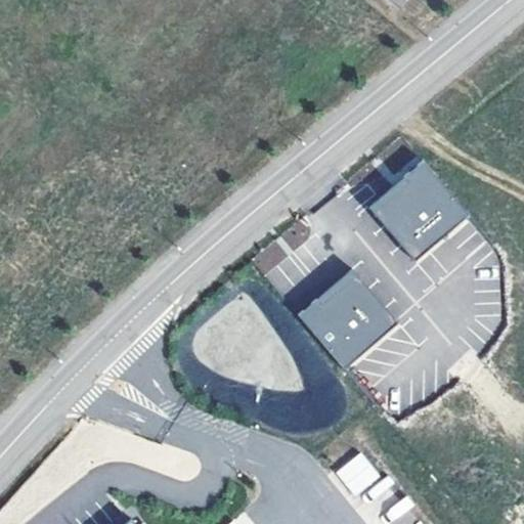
[(471,216),(424,162),(405,178),(409,183),(374,213),(417,262),(471,216)]
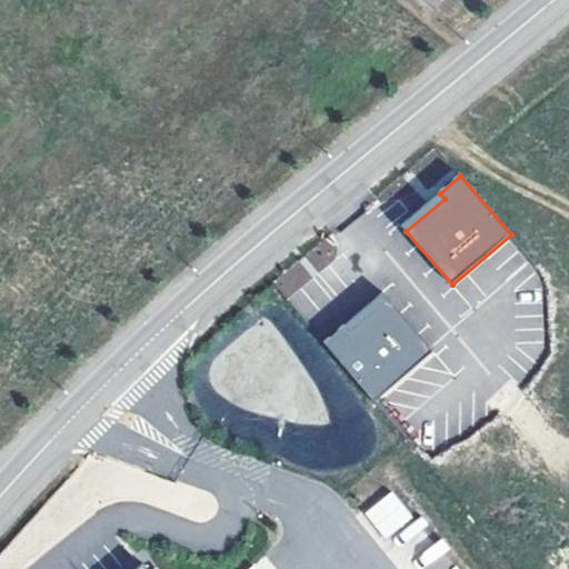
[(445,199),(440,193),(401,226),(406,231),(445,199)]
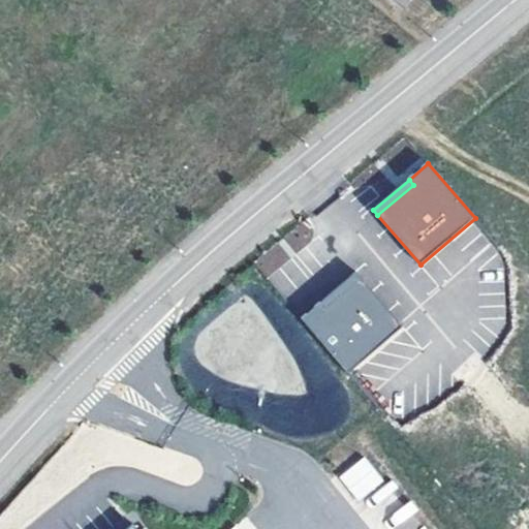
[(327,309),(362,279),(358,274),(322,304),(327,309)]
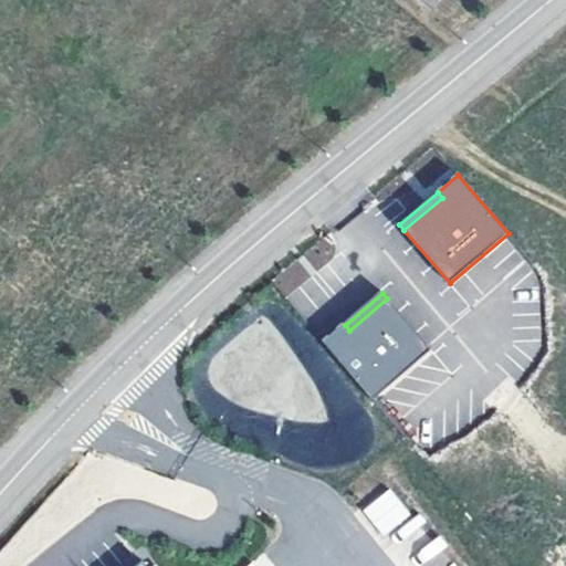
[(433,352),(387,299),(349,331),(345,325),(325,343),(375,401),(433,352)]
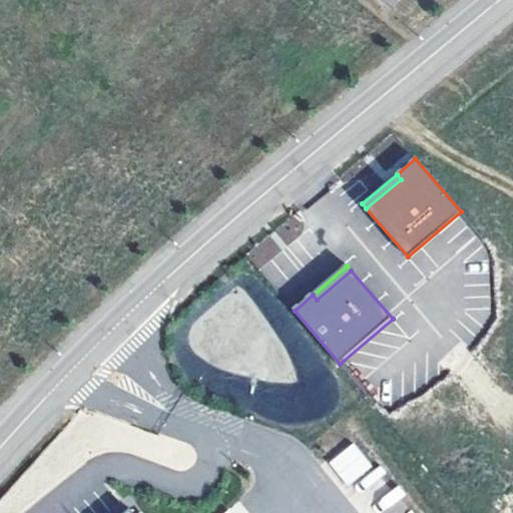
[(512,512),(512,475),(454,408),(410,446),(467,512),(512,512)]
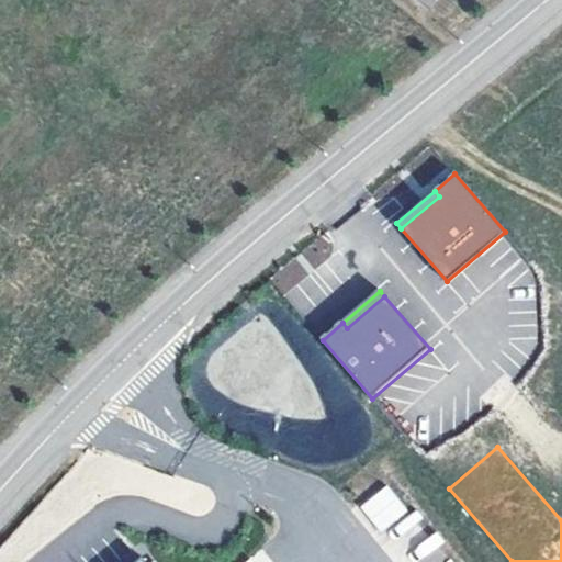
[(386,484),(359,507),(382,532),(408,509),(386,484)]
